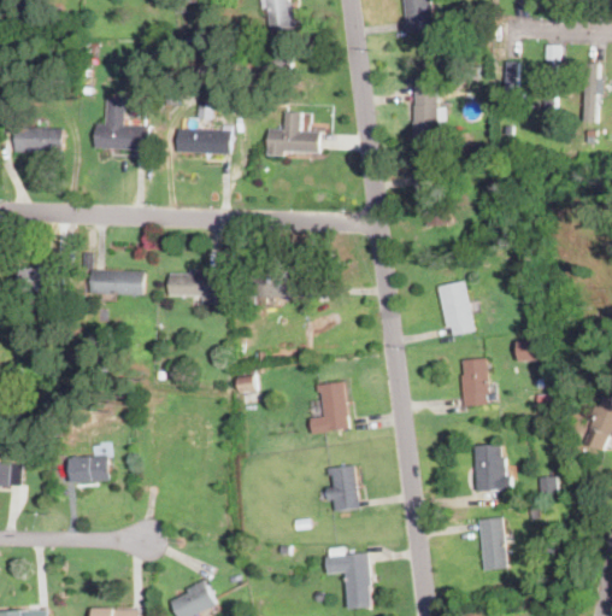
[(287,0),(288,3),(292,3),(295,28),(268,31),(264,9),(259,10),(257,0),(287,0)]
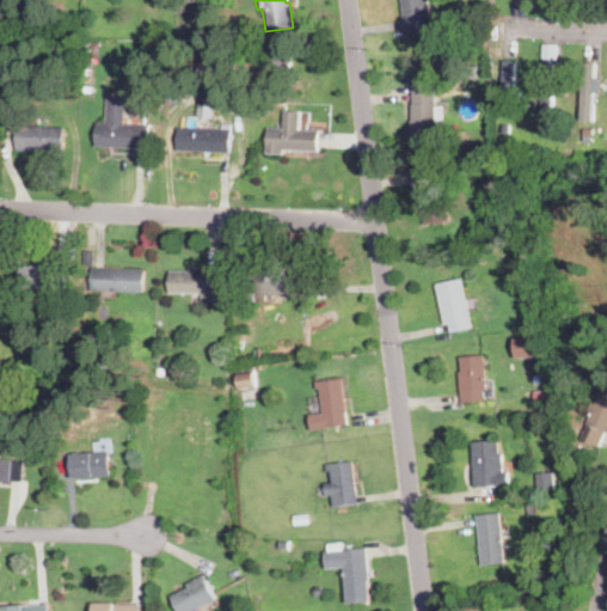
[(404,32),(403,32),(398,0),(424,0),(429,29),(404,32)]
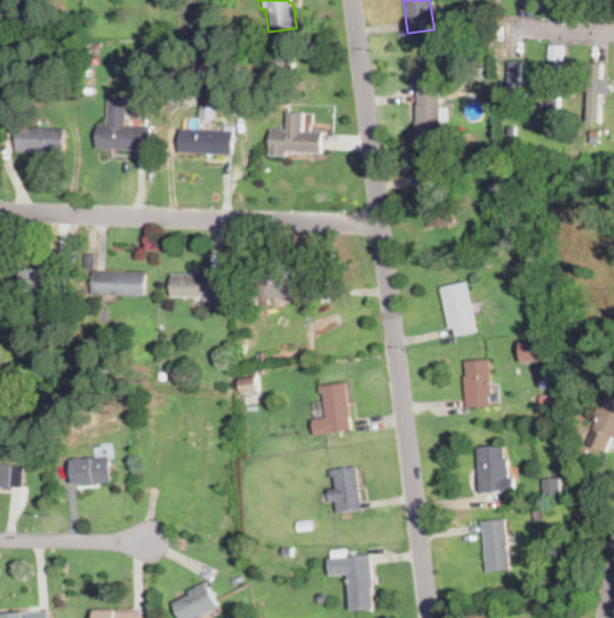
[(561,59),(560,45),(546,45),(546,59),(561,59)]
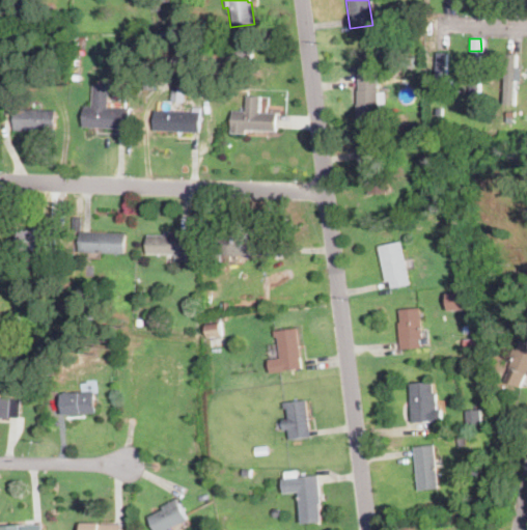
[(410,65),(396,65),(396,51),(410,51),(410,65)]
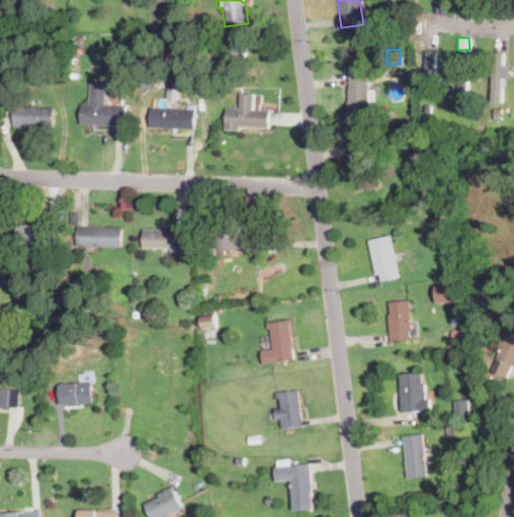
[(427,100),(422,100),(422,53),(431,53),(431,72),(431,75),(431,79),(431,100),(427,100)]
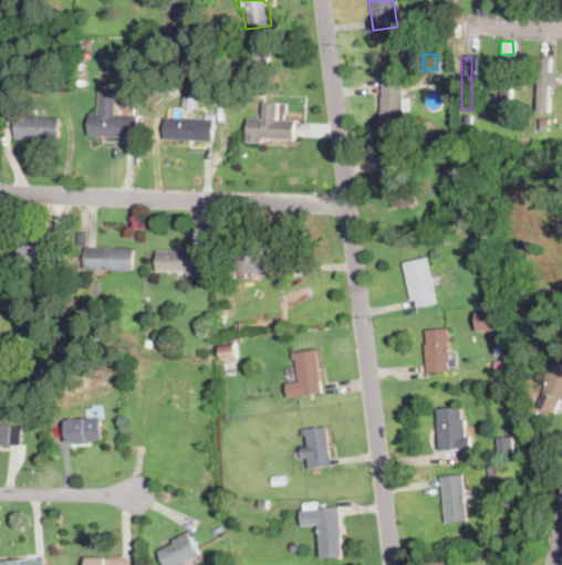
[(544,108),(544,113),(534,112),(538,60),(547,60),(544,108)]
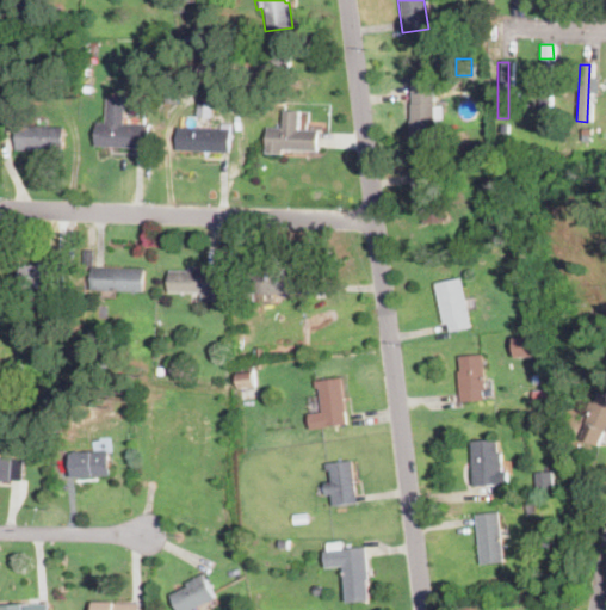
[(549,82),(548,115),(538,115),(538,66),(549,66),(549,82)]
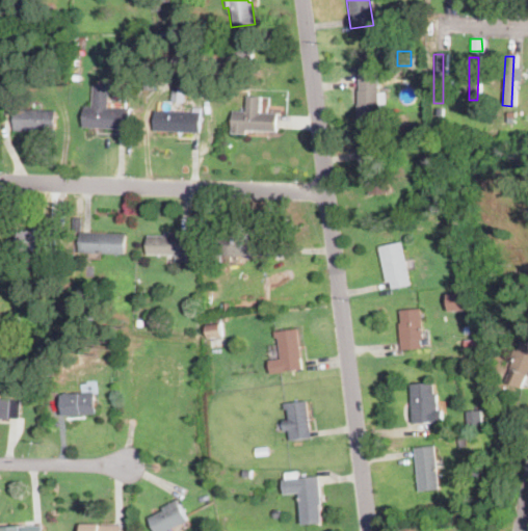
[(358,123),(355,123),(355,106),(357,105),(357,93),(358,93),(357,73),(376,72),(378,122),(358,123)]
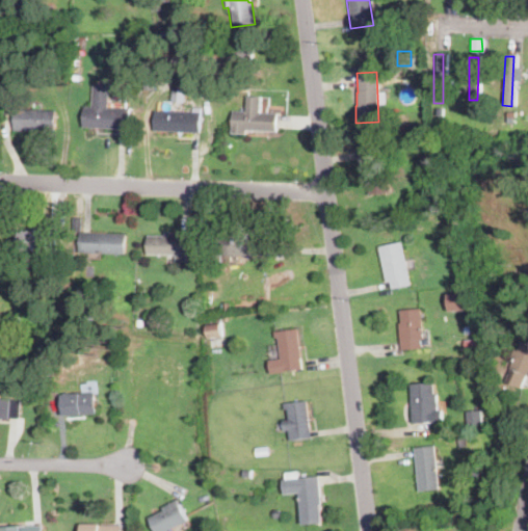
[(106,103),(105,108),(127,109),(126,130),(80,129),(81,107),(89,107),(90,85),(106,86),(106,103)]
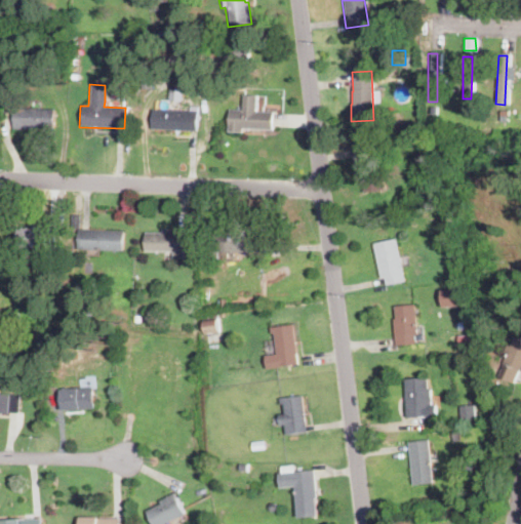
[(254,101),(254,111),(258,112),(258,121),(258,122),(258,123),(258,130),(241,129),(241,133),(231,132),(231,127),(226,127),(227,111),(239,111),(240,95),(255,96),(254,101)]
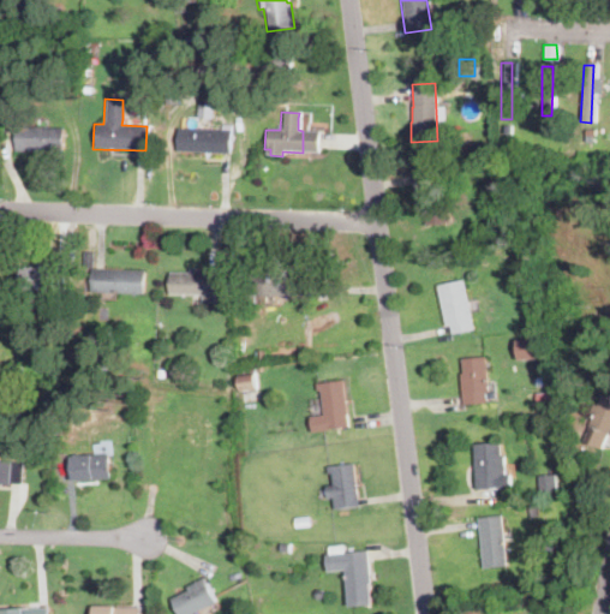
[(591,124),(591,137),(590,137),(590,138),(582,138),(582,137),(581,137),(581,124),(591,124)]
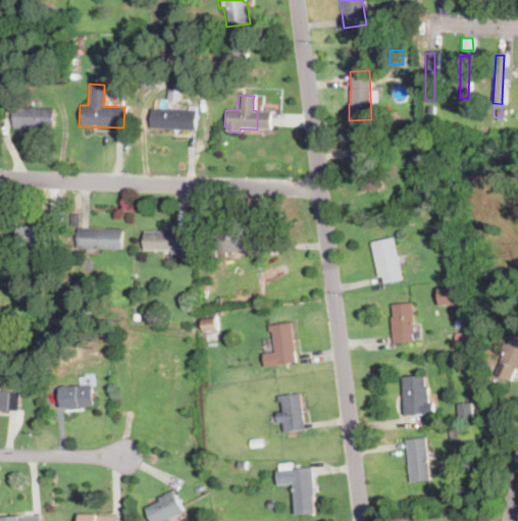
[(51,128),(11,128),(11,109),(51,108),(51,128)]
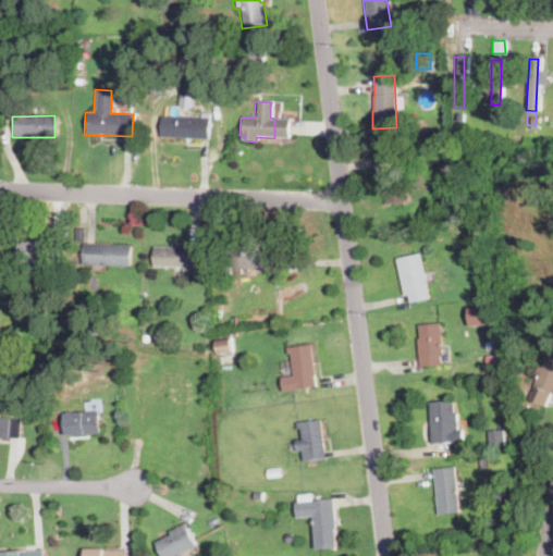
[(207,119),(206,140),(159,137),(160,116),(207,119)]
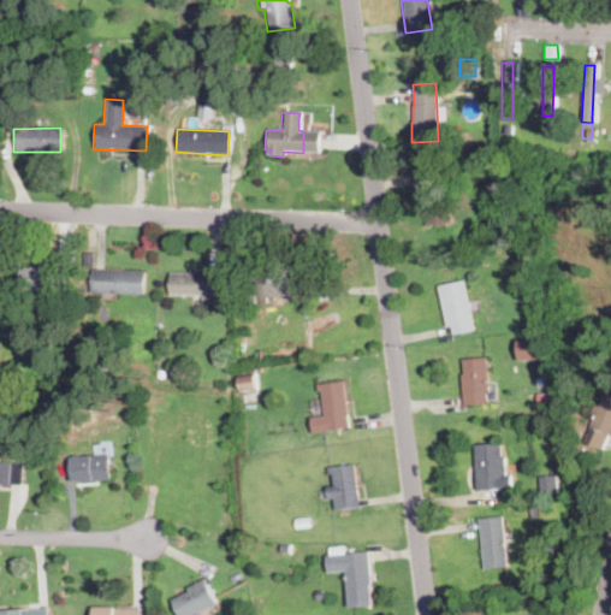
[(318,151),(318,154),(303,153),(303,145),(303,143),(303,142),(303,131),(319,131),(318,151)]
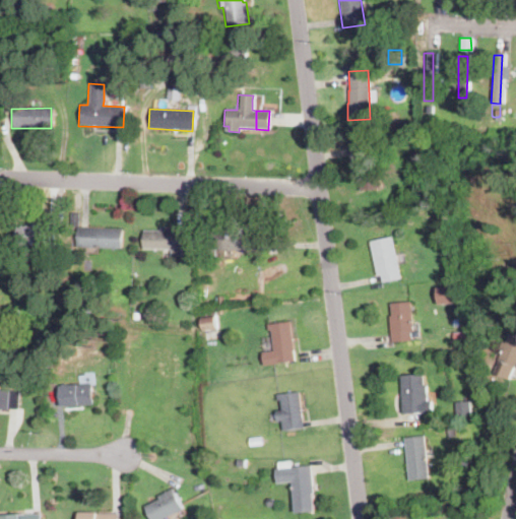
[(361,189),(359,190),(359,184),(358,181),(358,178),(358,176),(355,160),(355,158),(357,158),(374,155),(378,179),(379,187),(368,188),(363,189),(362,189),(361,189)]
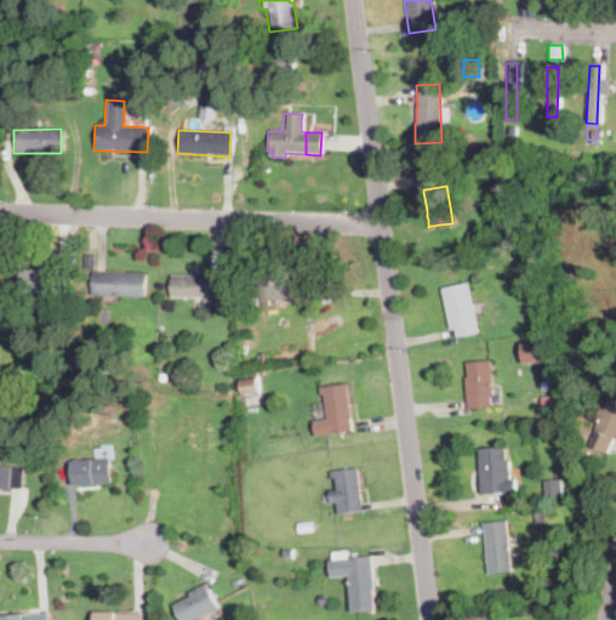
[(92,271),(83,271),(83,255),(92,255),(92,271)]
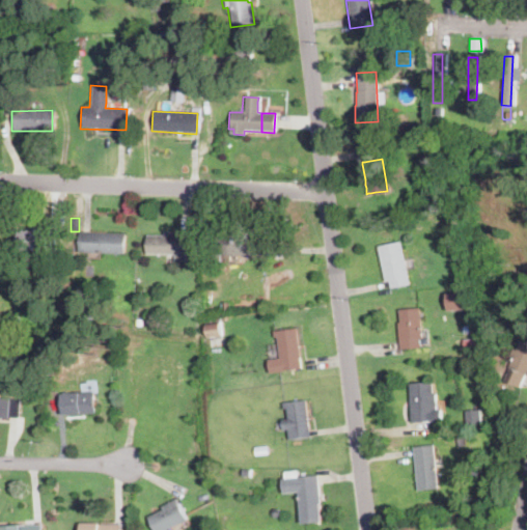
[(454,226),(447,226),(446,218),(453,218),(454,226)]
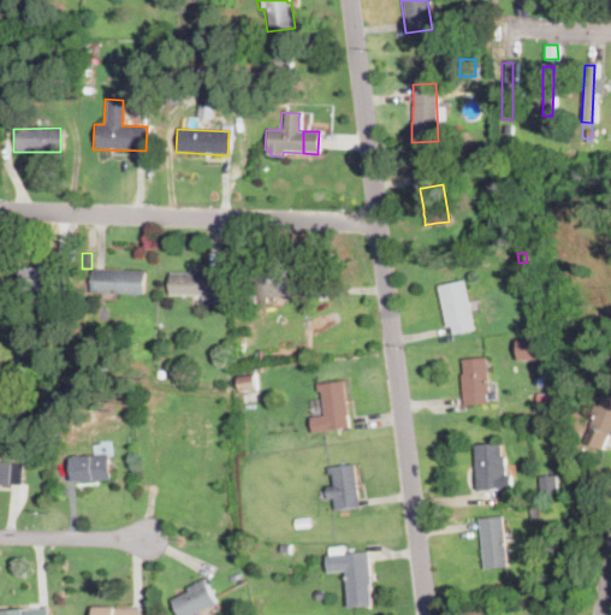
[(43,265),(43,268),(64,270),(63,291),(47,291),(41,291),(17,290),(17,267),(35,268),(35,265),(36,265),(43,265)]
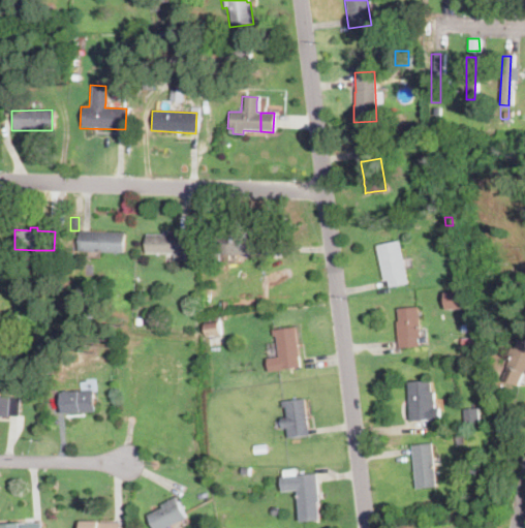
[(121,252),(121,253),(75,251),(76,231),(122,234),(121,252)]
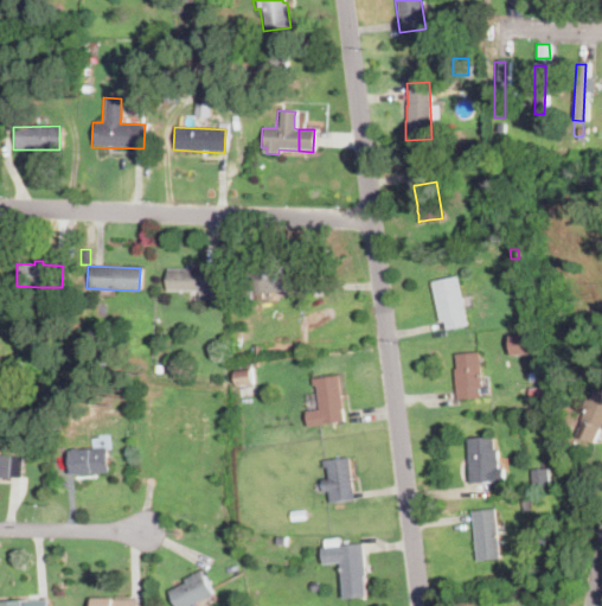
[(205,267),(205,272),(205,292),(198,292),(183,292),(164,291),(164,289),(164,269),(185,270),(185,266),(187,266),(190,266),(202,267),(205,267)]
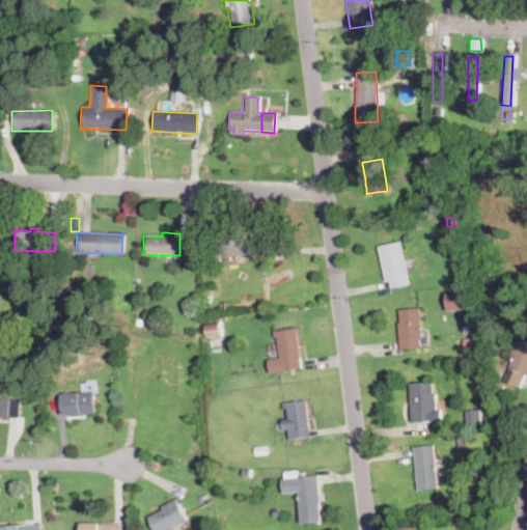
[(261,255),(261,256),(206,255),(206,234),(210,234),(216,235),(261,235),(261,238),(261,247),(261,249),(261,253),(261,255)]
